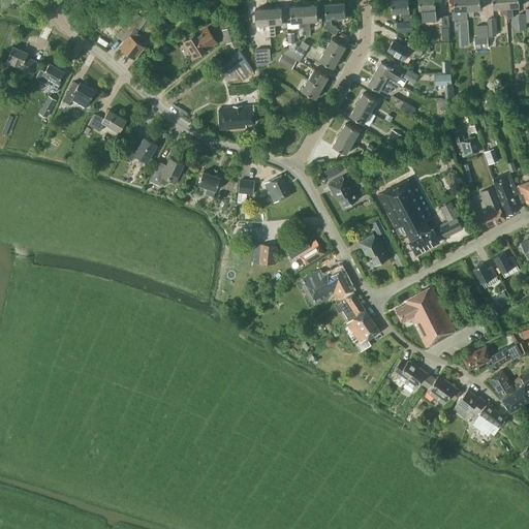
[(409,11),(407,0),(390,0),(392,12),(403,11),(403,22),(397,23),(397,32),(412,31),(412,22),(409,22),(408,11),(409,11)]
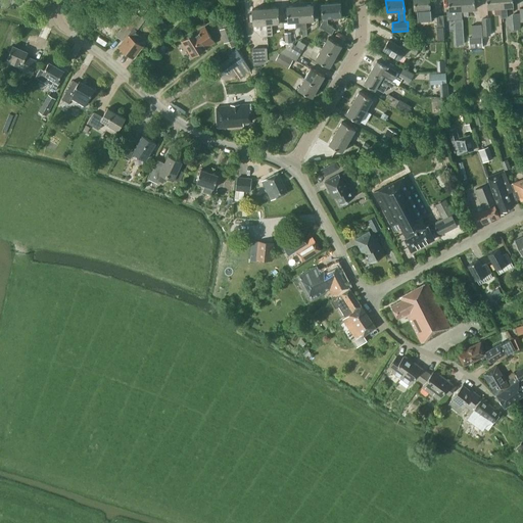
[(429,7),(428,0),(413,0),(415,9),(415,18),(426,17),(426,19),(433,18),(432,7),(429,7)]
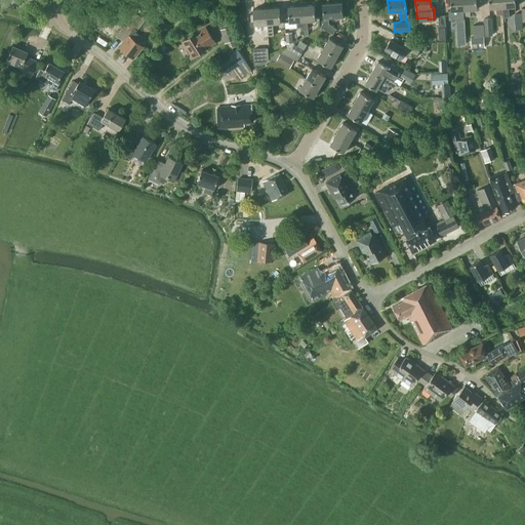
[(449,0),(450,11),(448,11),(448,21),(451,19),(463,19),(463,16),(463,10),(462,0),(449,0)]
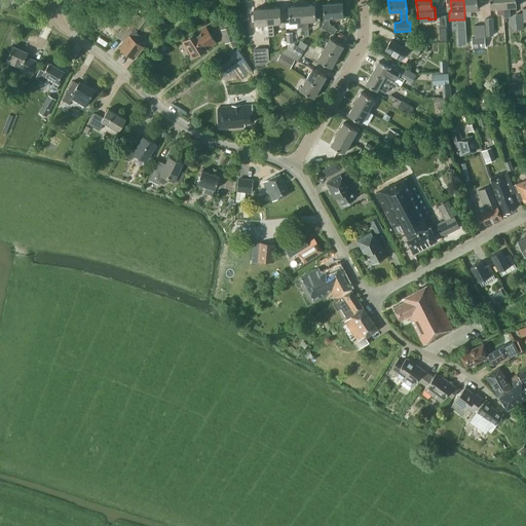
[(477,0),(463,0),(464,10),(464,16),(471,16),(471,10),(478,9),(477,0)]
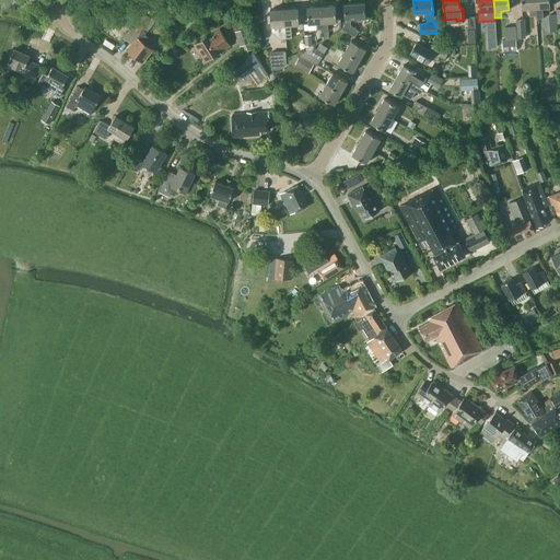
[(535,0),(521,0),(522,9),(528,9),(529,16),(536,15),(536,8),(535,0)]
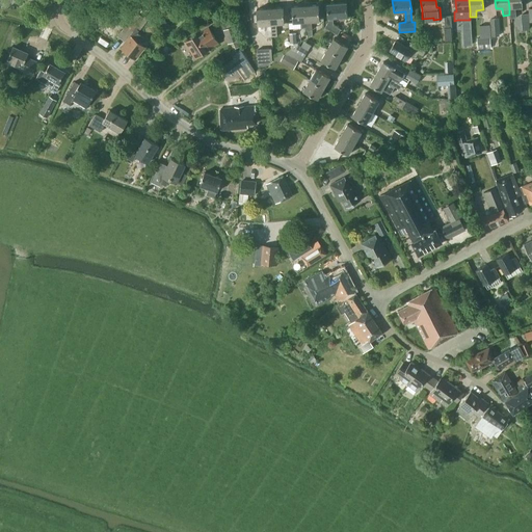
[(521,0),(508,0),(509,7),(509,15),(509,18),(514,18),(514,7),(519,7),(522,7),(521,0)]
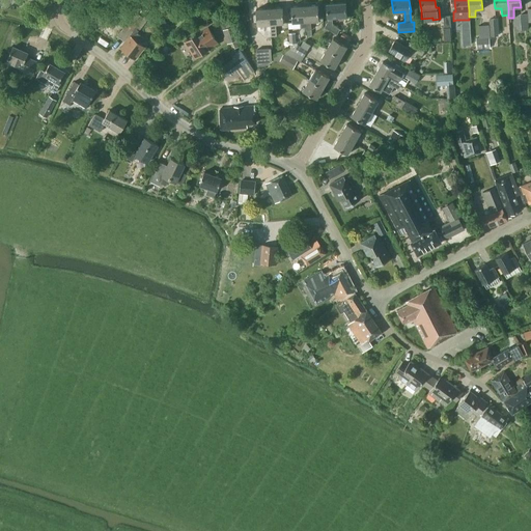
[(346,17),(345,3),(326,4),(327,18),(328,22),(327,22),(324,28),(336,34),(339,29),(332,25),(332,18),(346,17)]
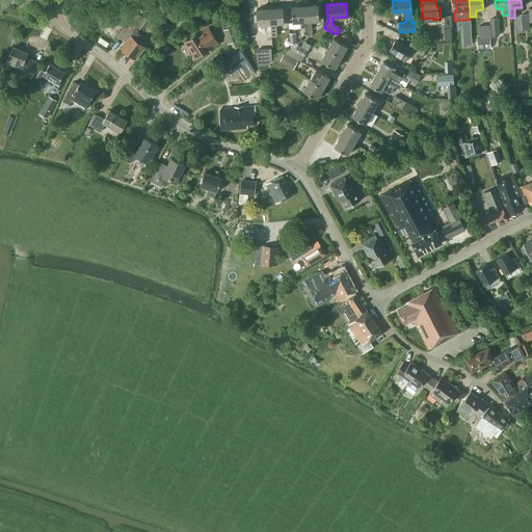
[(304,6),(306,22),(319,21),(318,5),(304,6)]
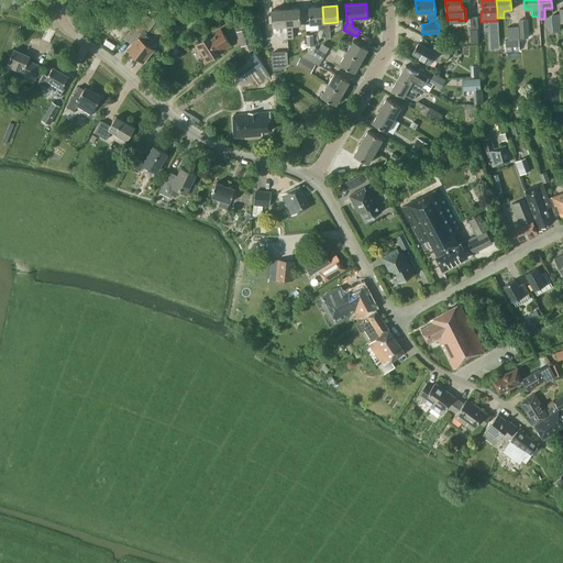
[(324,31),(323,23),(322,7),(308,8),(309,24),(318,23),(318,31),(324,31)]
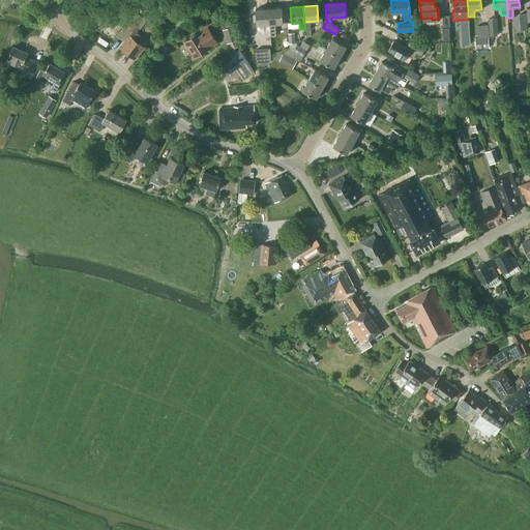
[(268,8),(269,24),(283,23),(282,7),(268,8)]
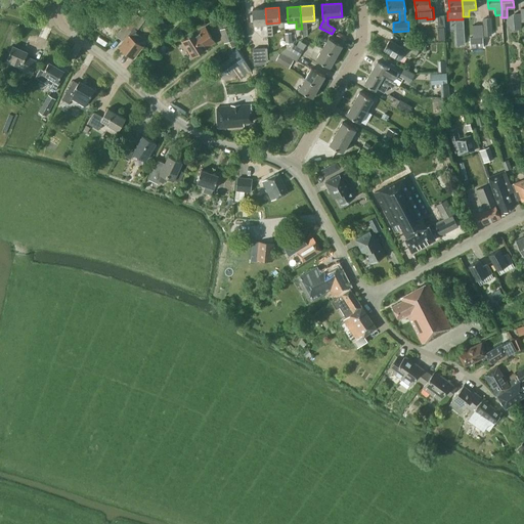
[(267,37),(266,24),(265,8),(252,9),(253,25),(260,25),(261,37),(267,37)]
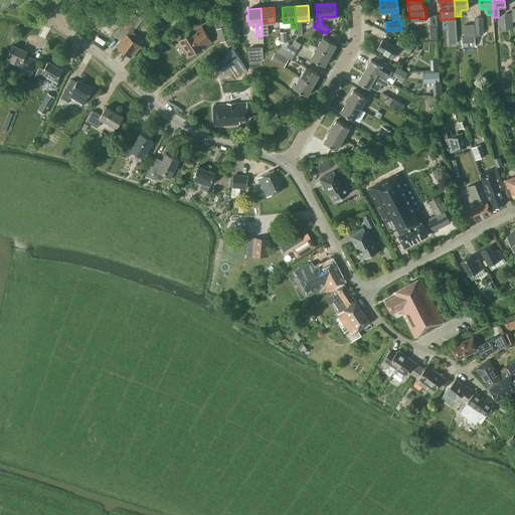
[(139,17),(133,13),(123,26),(129,30),(121,41),(117,46),(131,58),(141,46),(135,41),(139,36),(133,32),(135,30),(144,18),(140,15),(139,17)]
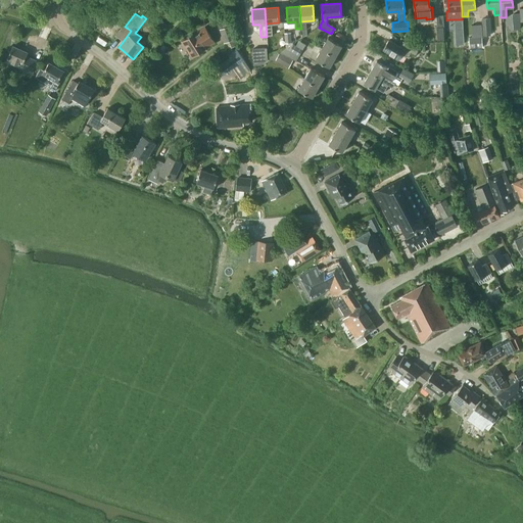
[(162,21),(151,13),(147,19),(158,28),(162,21)]
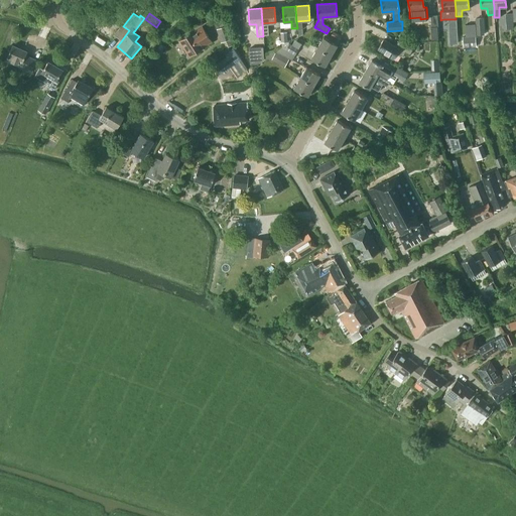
[(513,13),(505,14),(506,30),(513,29),(513,22),(513,13)]
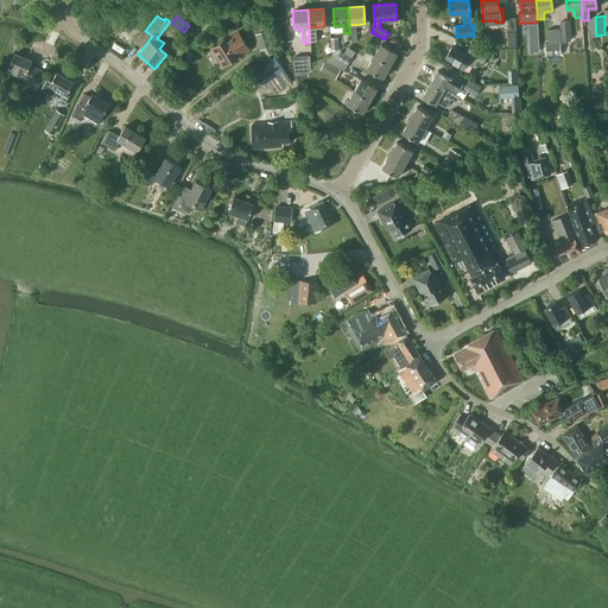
[(260,50),(263,50),(264,56),(276,52),(268,30),(255,35),(260,50)]
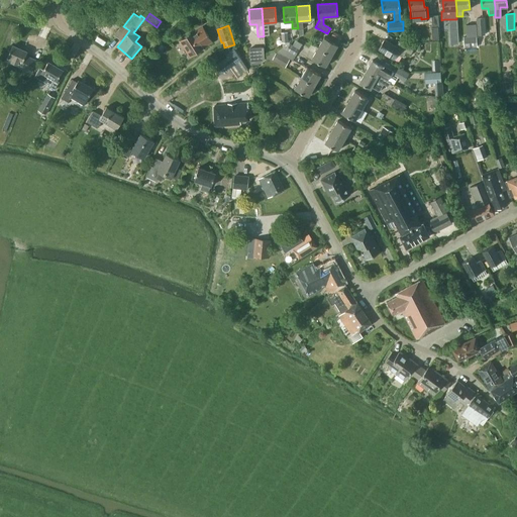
[(211,40),(203,27),(191,35),(190,33),(180,40),(185,48),(187,46),(193,55),(200,49),(200,48),(211,40)]
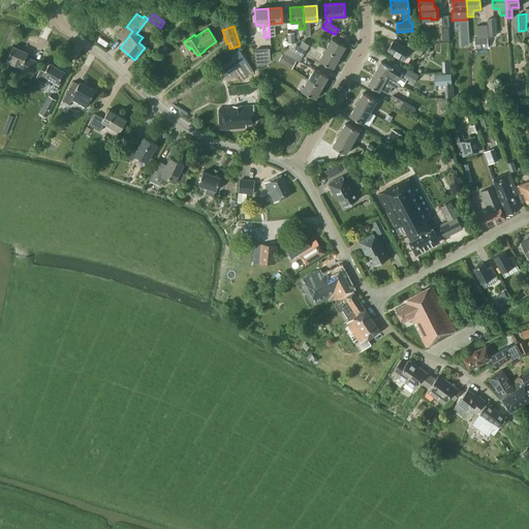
[(341,33),(339,37),(347,41),(349,37),(341,33)]
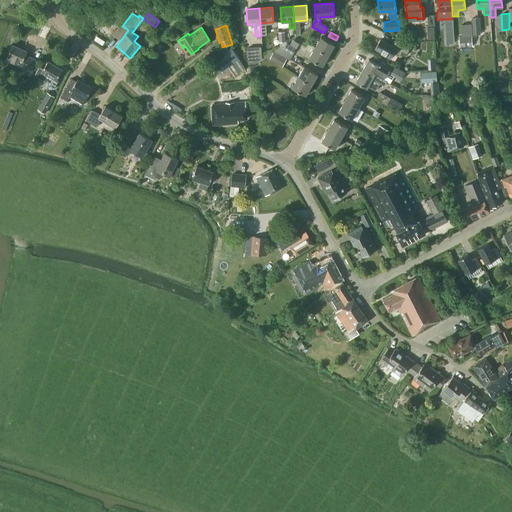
[(472,47),(471,36),(459,36),(460,48),(472,47)]
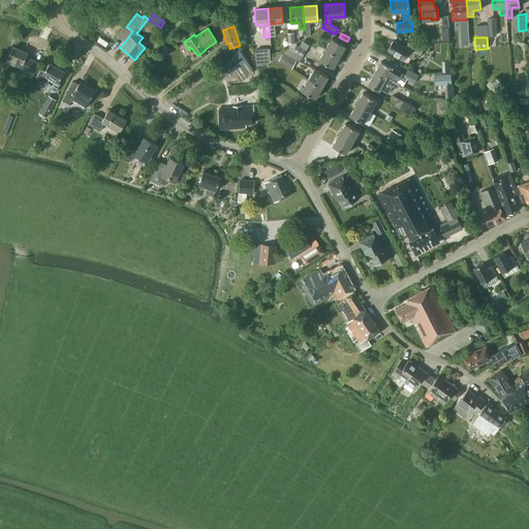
[(332,38),(325,49),(339,57),(345,45),(332,38)]
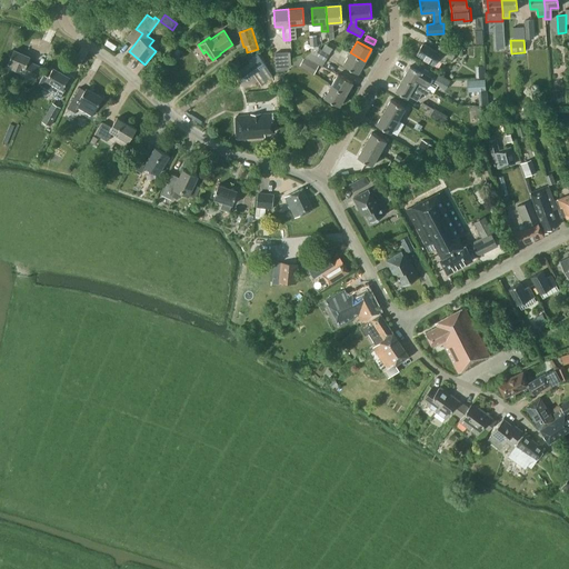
[(443,62),(446,59),(451,61),(455,55),(439,46),(436,51),(422,43),(417,55),(423,58),(422,60),(433,66),(437,60),(443,62)]
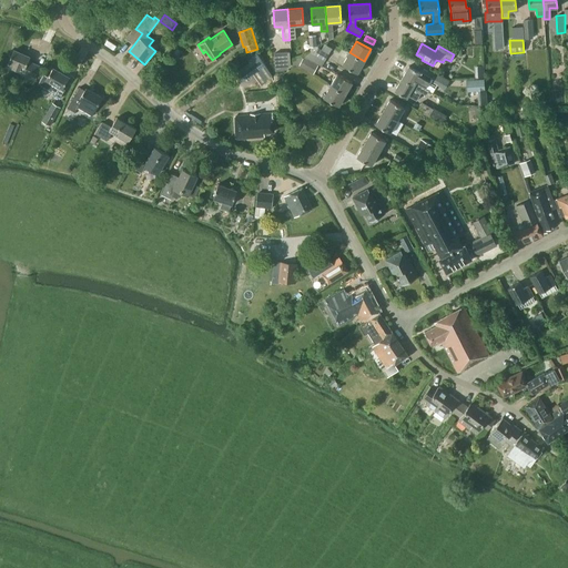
[(318,49),(315,56),(324,61),(328,54),(321,50),(318,49)]
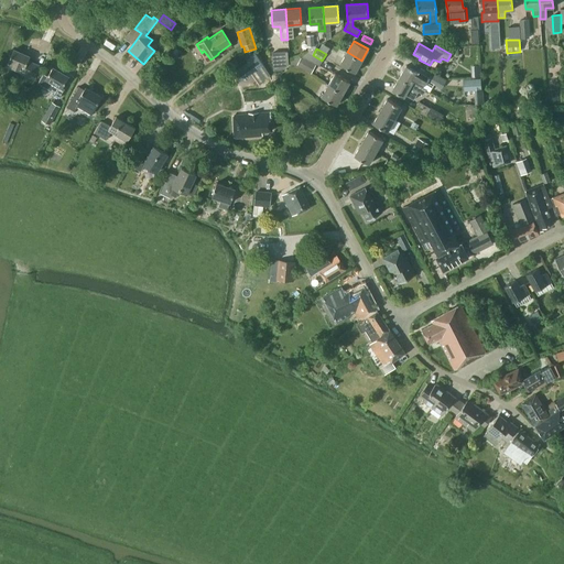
[(30,57),(13,50),(11,56),(9,55),(4,63),(7,64),(7,66),(22,73),(21,75),(33,79),(39,66),(28,61),(30,57)]
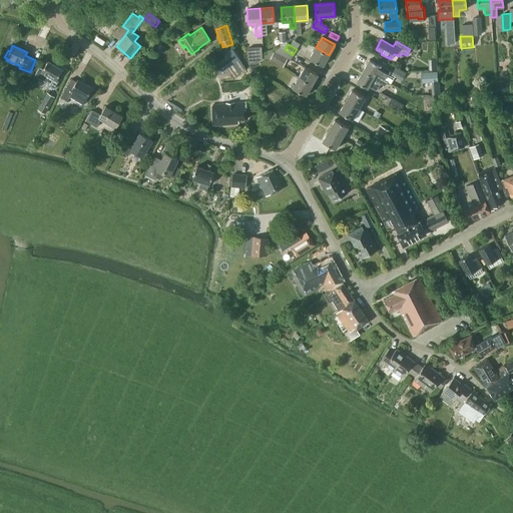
[(218,73),(239,58),(231,46),(210,61),(218,73)]
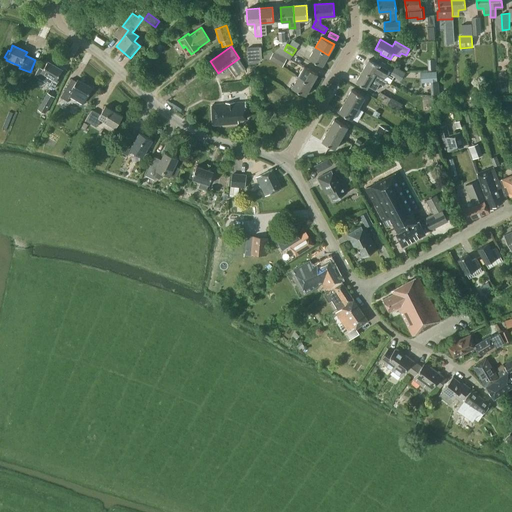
[(261,47),(247,48),(247,57),(248,64),(250,64),(255,63),(262,59),(261,47)]
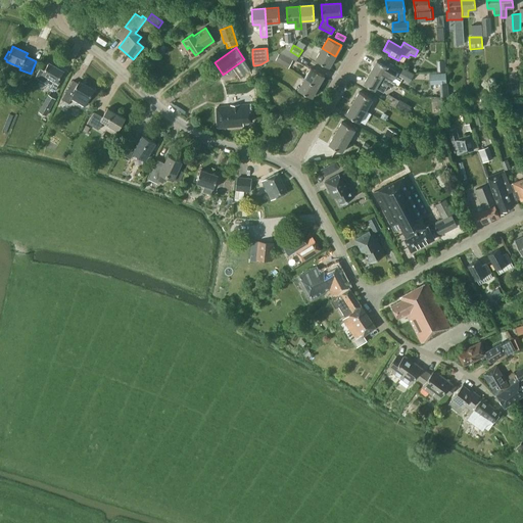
[(329,67),(335,56),(322,48),(316,59),(329,67)]
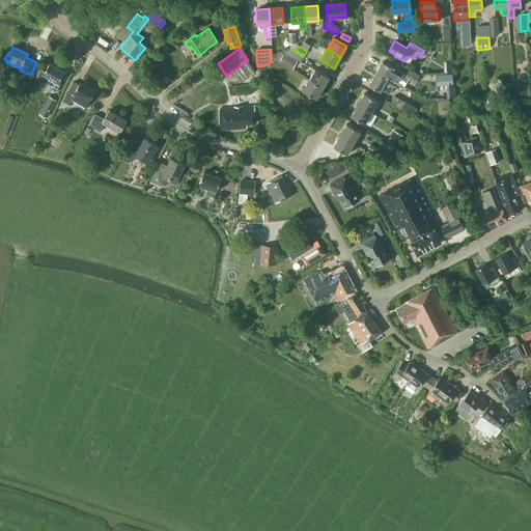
[(287,66),(291,58),(282,53),(273,58),(273,63),(276,61),(279,62),(287,66)]
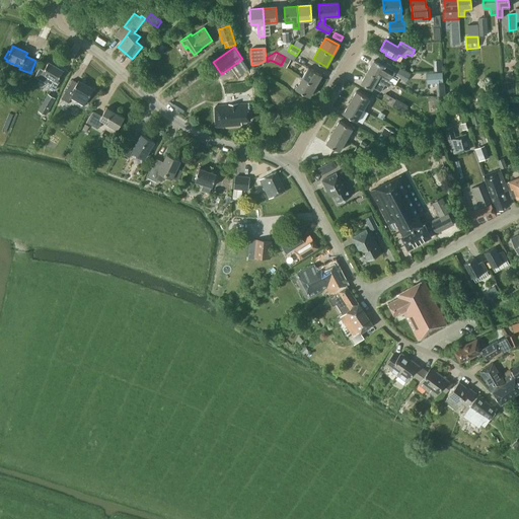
[(437,69),(445,69),(445,59),(436,59),(437,69)]
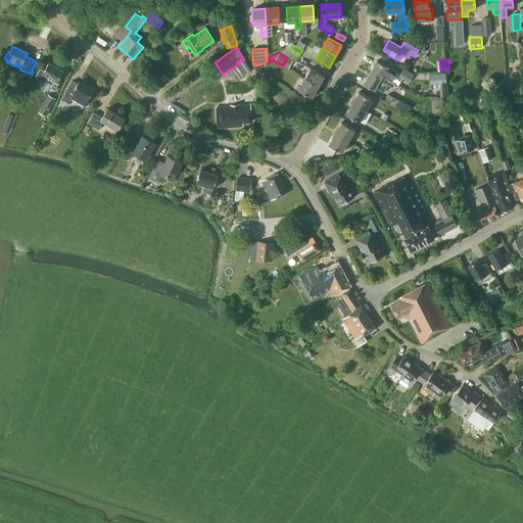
[(377,60),(370,73),(381,79),(382,77),(382,76),(390,81),(394,74),(396,69),(389,65),(387,67),(377,60)]
